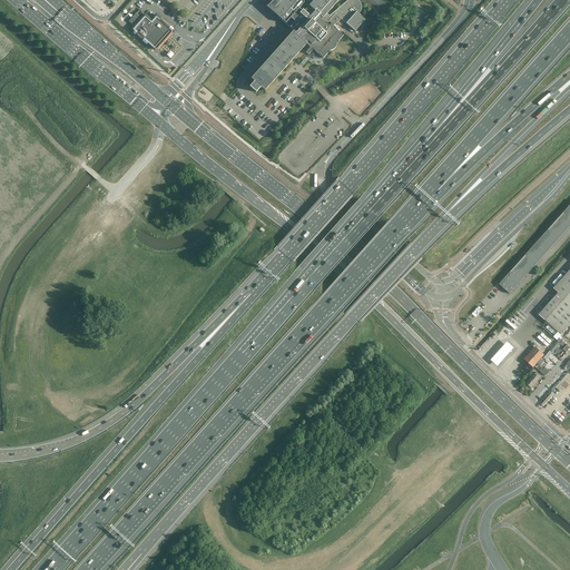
[(287,0),(295,6),(282,20),(291,28),(294,31),(252,79),(256,84),(255,85),(254,82),(249,87),(252,89),(253,90),(256,92),(259,88),(257,86),(258,85),(265,91),(306,43),(311,47),(306,52),(308,55),(311,57),(314,59),(318,53),(323,58),(330,51),(332,50),(333,50),(334,49),(335,48),(336,46),(336,45),(336,43),(343,36),(336,30),(337,29),(336,28),(337,28),(334,26),(337,22),(341,26),(344,21),(355,31),(364,20),(357,13),(357,12),(359,13),(361,12),(361,10),(362,8),(362,6),(361,5),(360,2),(359,0),(357,0),(349,0),(345,2),(325,20),(323,18),(338,0),(287,0)]
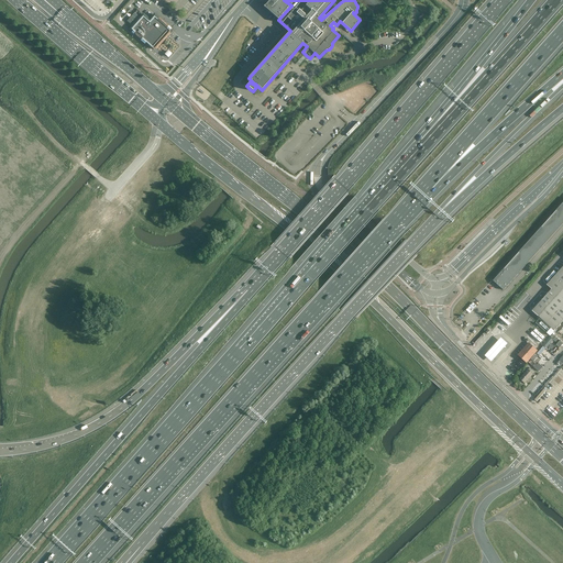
[(141,19),(134,13),(127,21),(133,26),(131,29),(133,31),(132,31),(134,33),(134,32),(142,39),(142,40),(145,43),(146,42),(154,50),(164,37),(164,36),(165,35),(166,35),(170,31),(169,30),(168,32),(166,30),(167,28),(155,15),(150,21),(143,15),(141,19)]
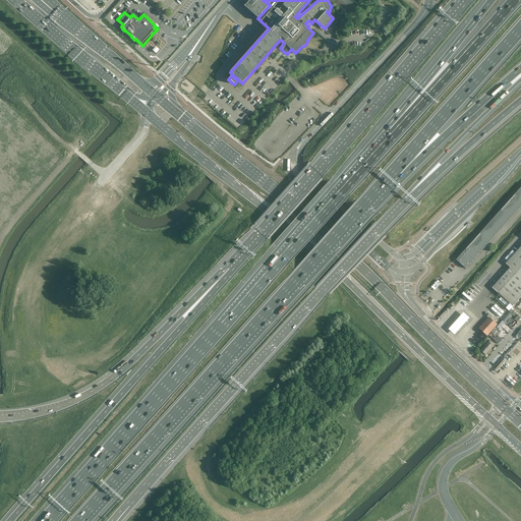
[(466,269),(520,207),(520,187),(457,261),(466,269)]
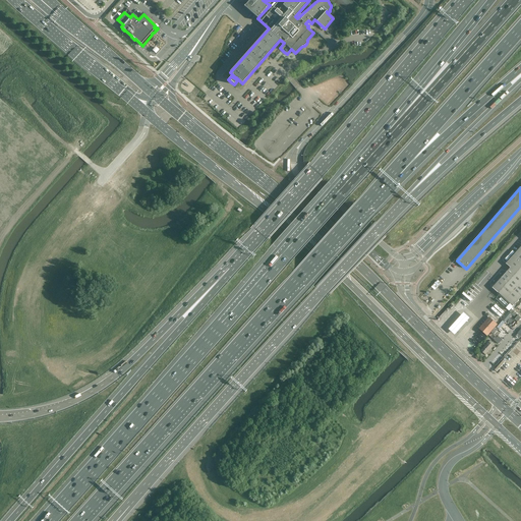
[(513,306),(520,297),(520,246),(506,264),(511,268),(493,288),(513,306)]
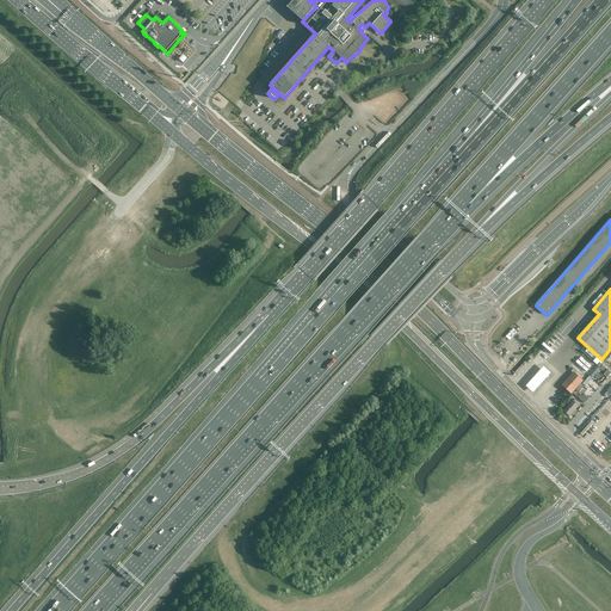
[(590,375),(603,383),(610,370),(599,362),(590,375)]
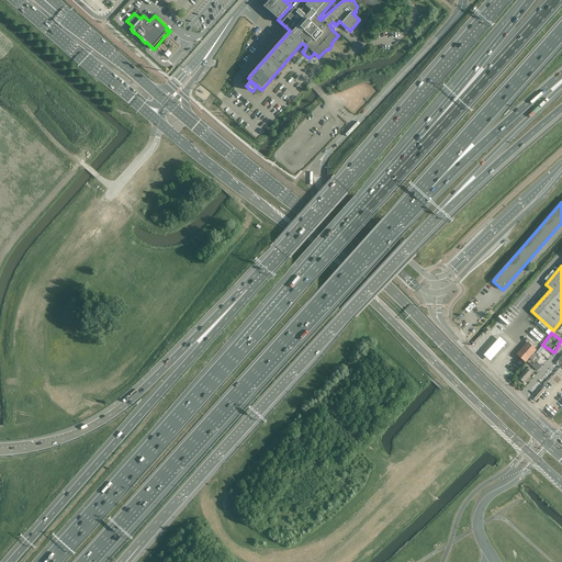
[(484,355),(491,360),(507,343),(501,336),(484,355)]
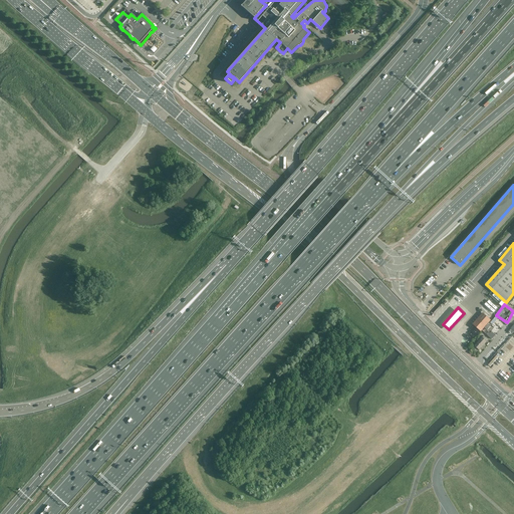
[(481,332),(482,330),(483,331),(488,335),(490,333),(484,328),(491,320),(494,316),(493,314),(494,312),(488,307),(483,313),(472,324),(481,332)]
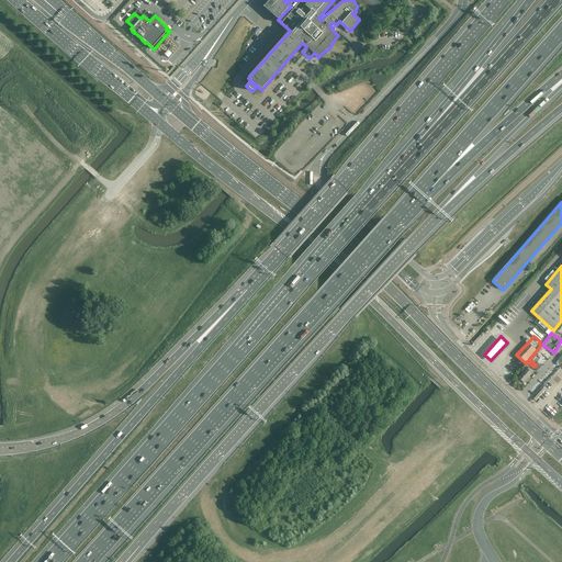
[(531,373),(534,371),(529,367),(519,379),(524,382),(531,373)]
